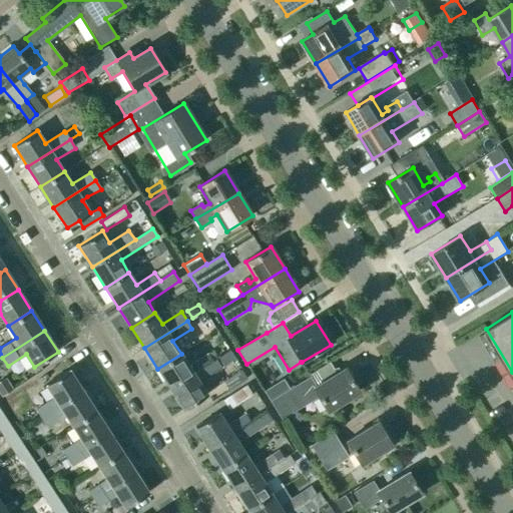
[(157,369),(170,389),(212,362),(207,354),(188,366),(181,354),(157,369)]
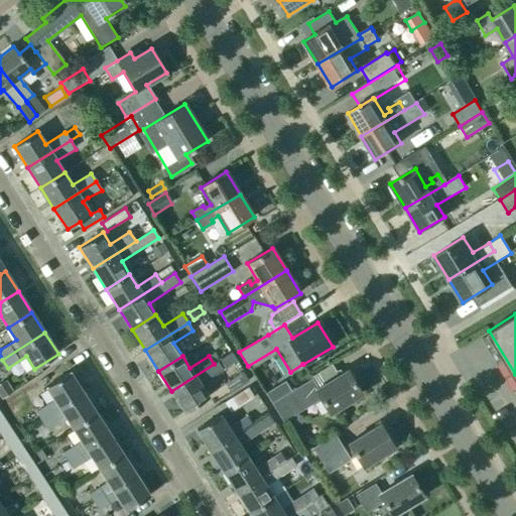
[(217,361),(214,364),(171,391),(185,412),(209,397),(201,384),(219,372),(223,370),(217,361)]
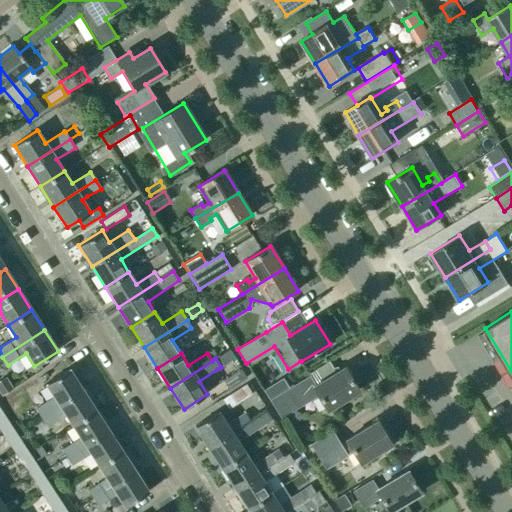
[(344,368),(339,371),(337,367),(333,368),(329,361),(308,374),(309,376),(269,400),(281,418),(318,396),(327,410),(358,391),(344,368)]
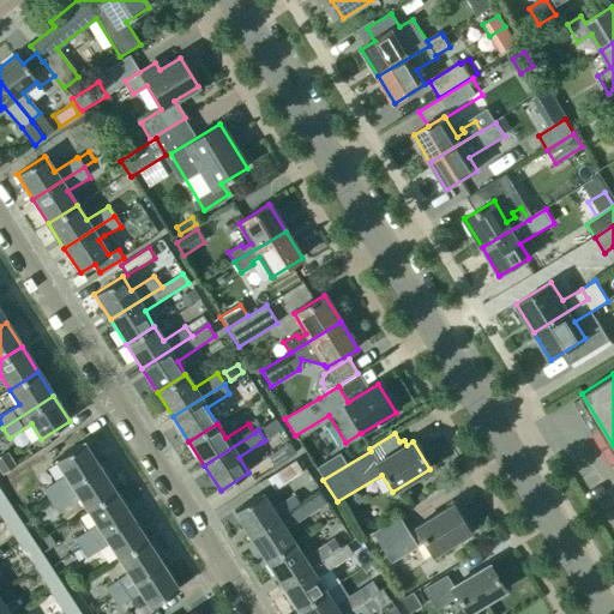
[(49,500),(98,468),(83,443),(55,461),(65,476),(42,489),(49,500)]
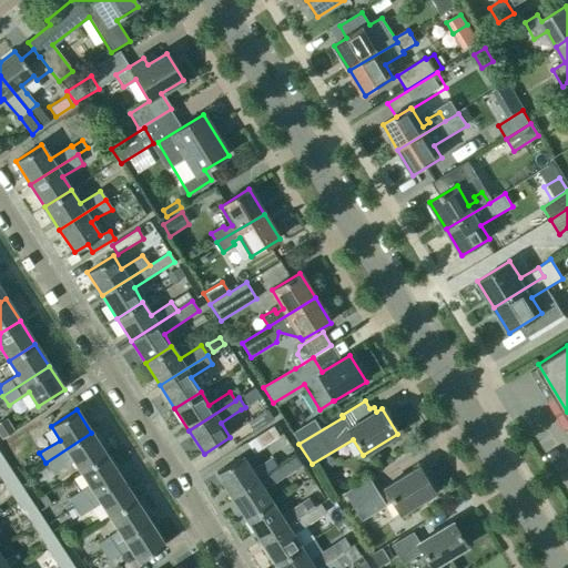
[(247,422),(253,432),(273,419),(267,409),(247,422)]
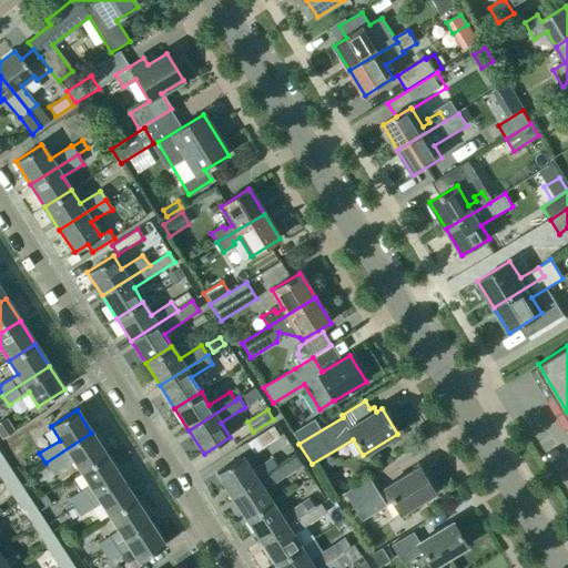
[(14,430),(6,418),(0,422),(0,437),(1,439),(14,430)]
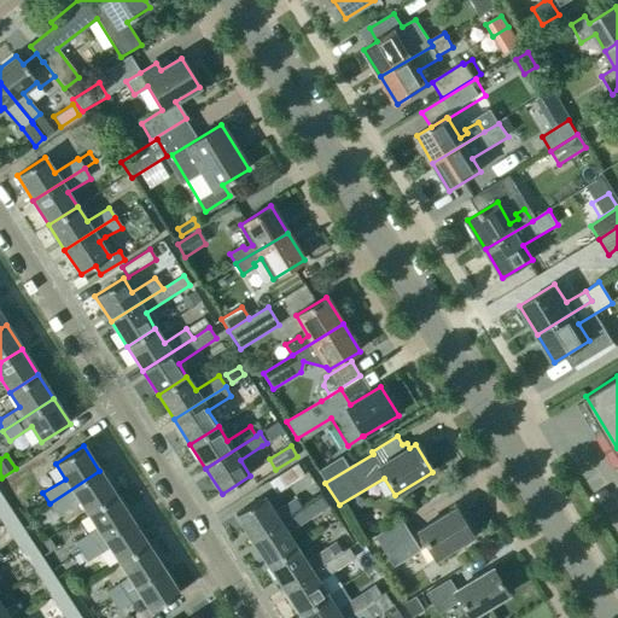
[(304,477),(297,465),(269,483),(277,494),(304,477)]
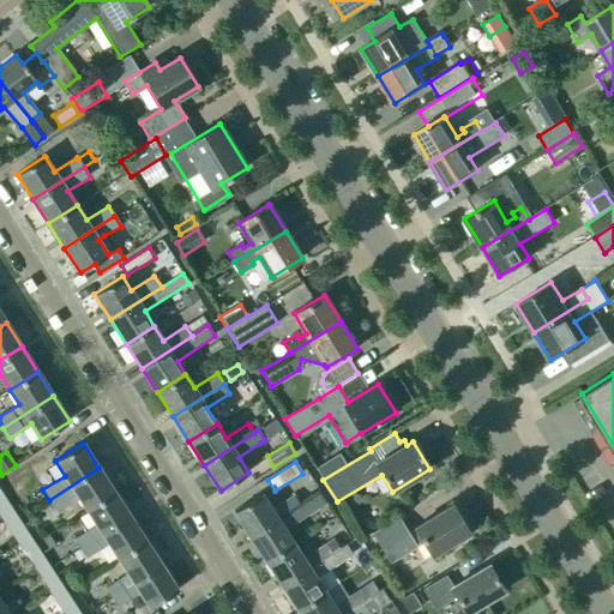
[(315,468),(323,480),(332,475),(333,474),(326,462),(315,468)]
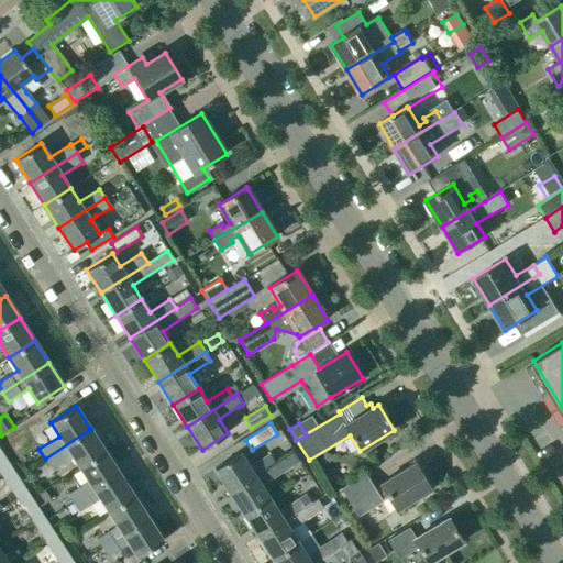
[(106,451),(90,429),(45,459),(50,466),(70,454),(79,467),(106,451)]
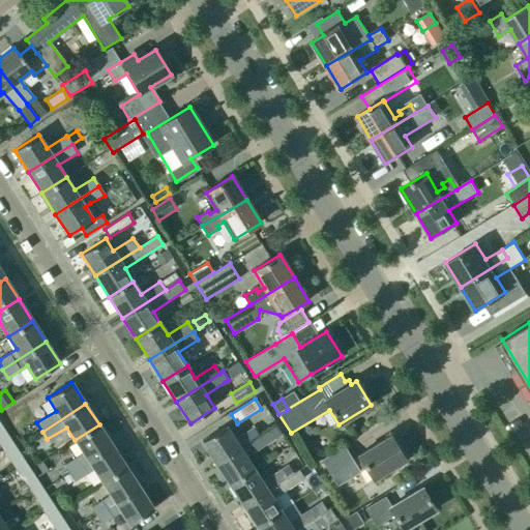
[(0,446),(2,449),(12,442),(0,422),(0,446)]
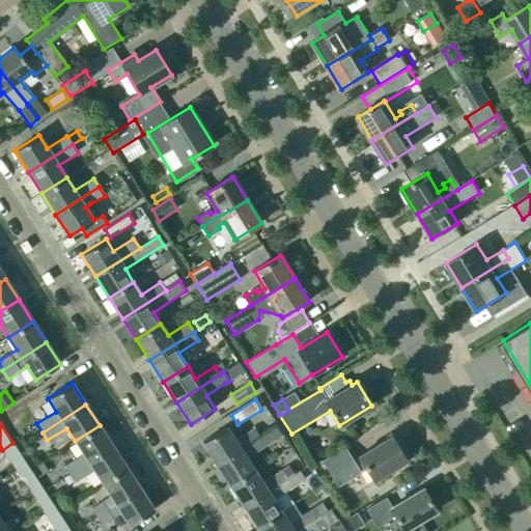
[(260,436),(216,465),(230,485),(254,470),(246,456),(281,434),(275,424),(259,435),(260,436)]
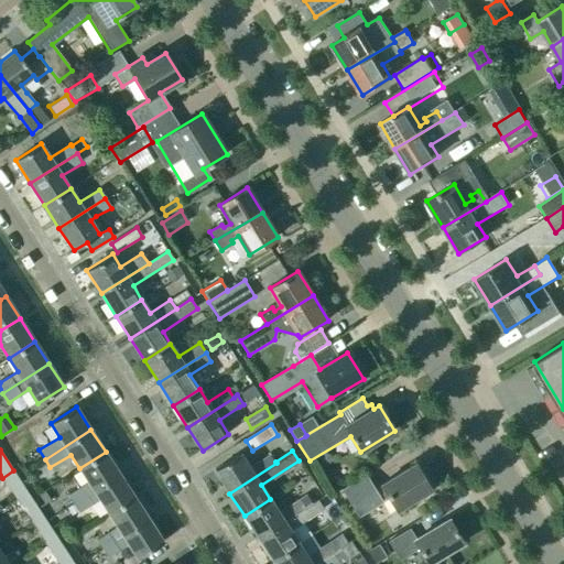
[(120,474),(106,452),(79,468),(88,481),(67,496),(74,503),(120,474)]
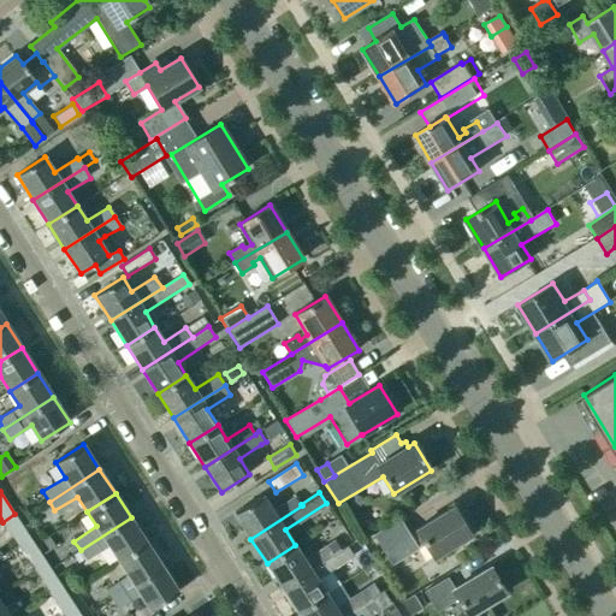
[(302,505),(301,504),(295,495),(272,509),(264,495),(235,513),(250,539),(302,505)]
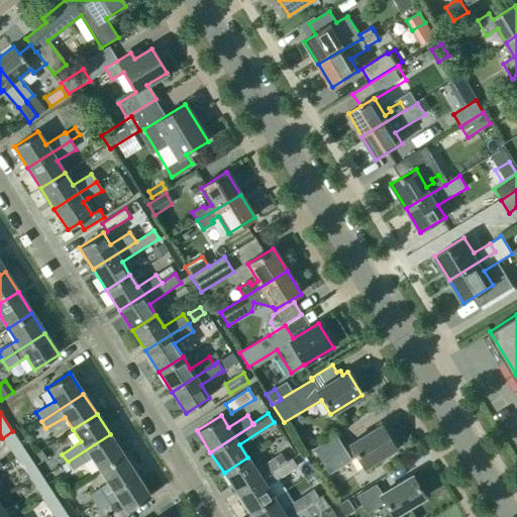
[(364,468),(395,448),(381,425),(342,448),(335,436),(315,449),(329,473),(349,460),(349,459),(356,455),(364,468)]
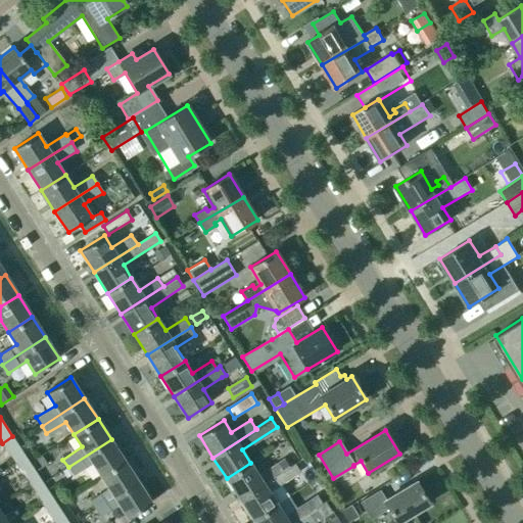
[(125,461),(111,439),(68,467),(73,475),(74,476),(92,463),(100,476),(125,461)]
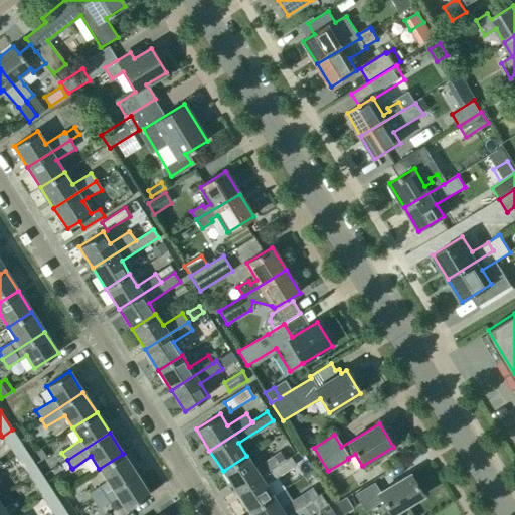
[(300,440),(306,450),(314,444),(310,438),(305,437),(300,440)]
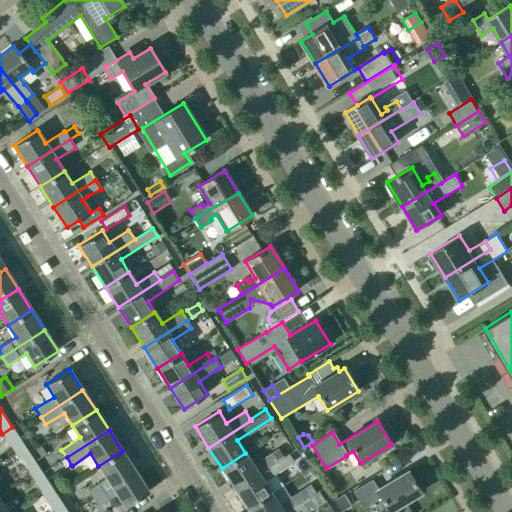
[(35,450),(41,458),(46,454),(40,446),(35,450)]
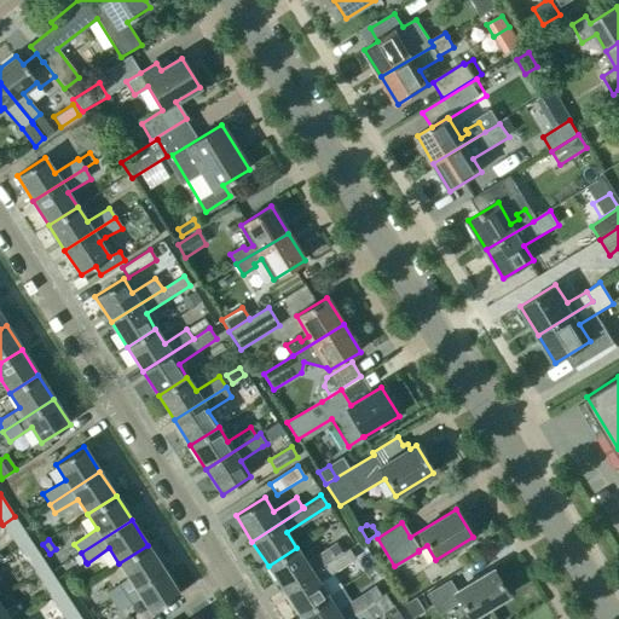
[(284,590),(300,614),(328,596),(341,588),(331,572),(358,554),(352,544),(334,556),(335,557),(284,590)]
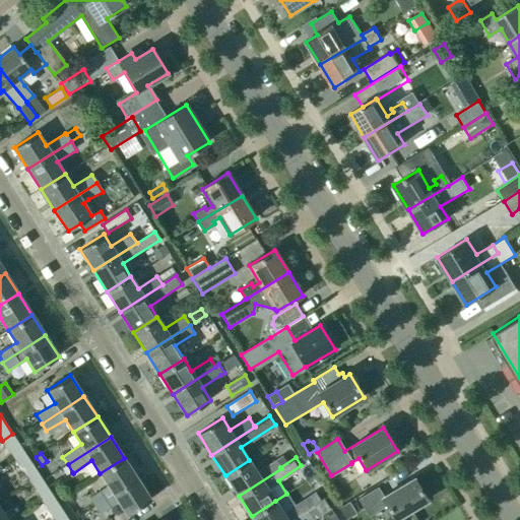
[(137,478),(124,458),(100,473),(108,485),(89,498),(94,506),(137,478)]
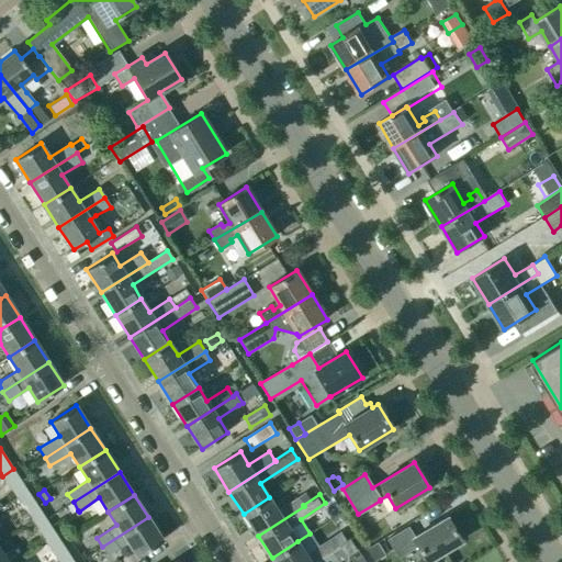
[(269,497),(244,514),(258,536),(304,506),(303,505),(298,496),(278,509),(269,497)]
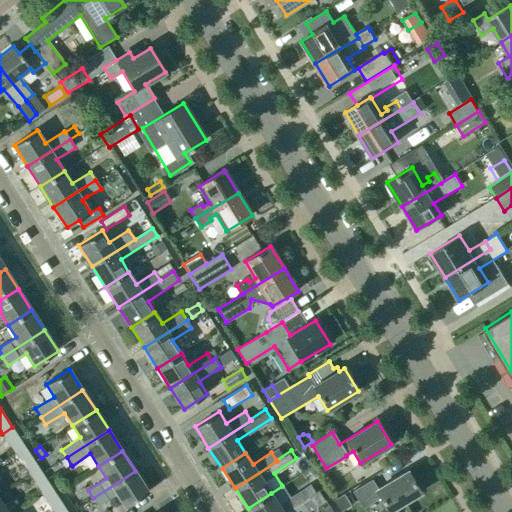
[(67,457),(60,461),(65,469),(71,465),(67,457)]
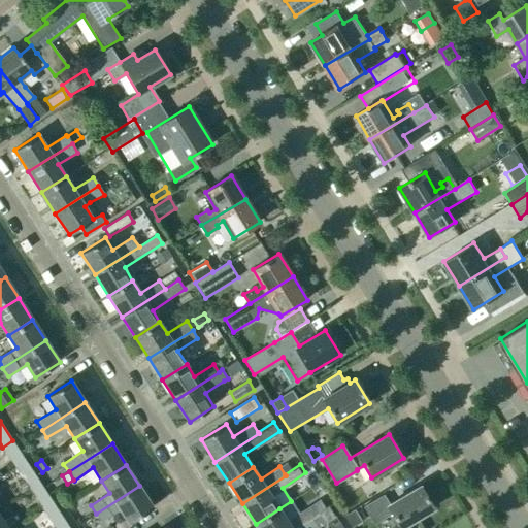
[(153,507),(139,486),(96,514),(102,523),(121,510),(129,523),(153,507)]
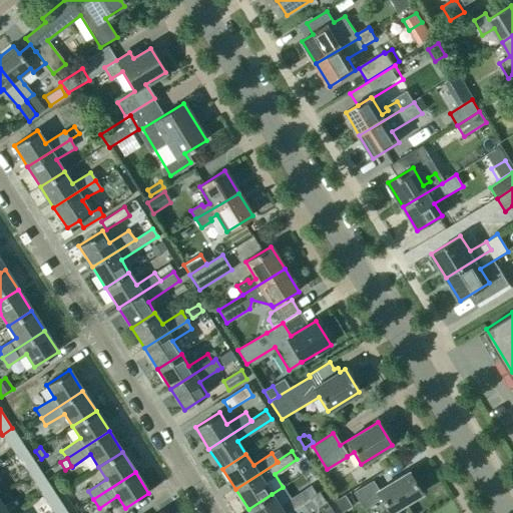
[(390,512),(421,494),(408,472),(379,491),(373,481),(354,493),(364,510),(382,499),(390,512)]
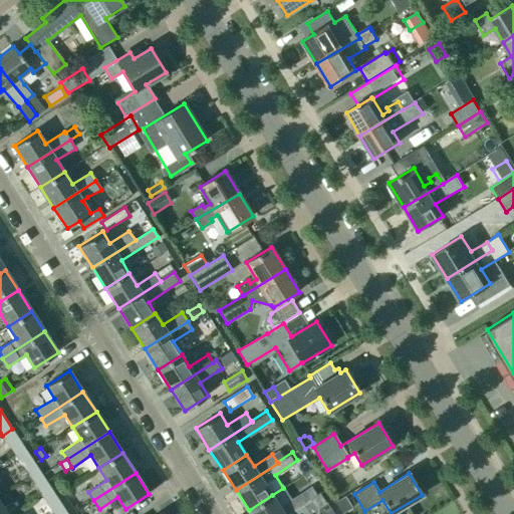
[(272,495),(249,510),(250,513),(287,513),(318,495),(317,494),(311,485),(290,499),(283,488),(272,495)]
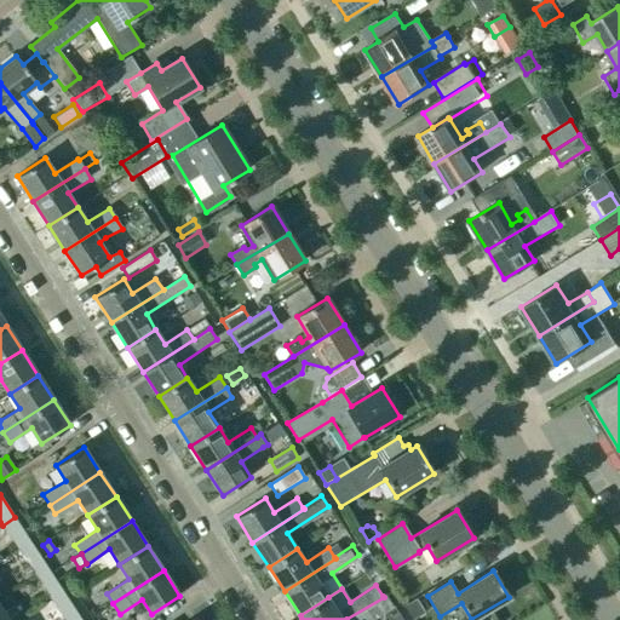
[(384,597),(346,619),(369,619),(394,606),(385,593),(383,596),(384,597)]
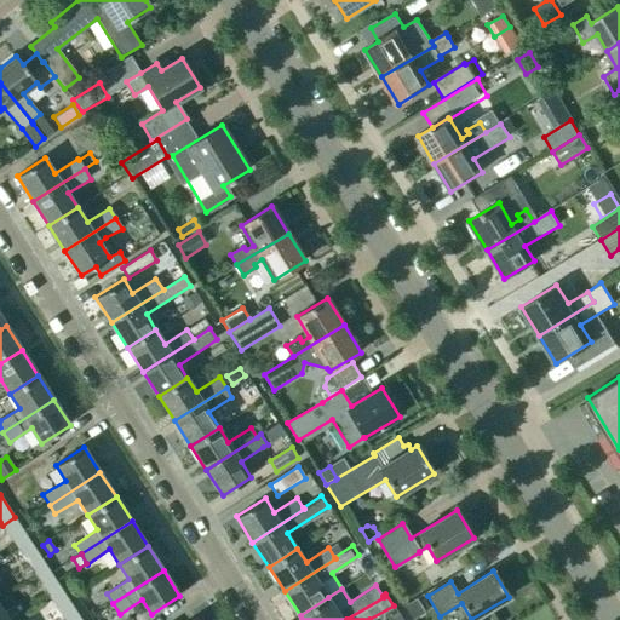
[(412,619),(413,619),(425,613),(415,598),(403,607),(412,619)]
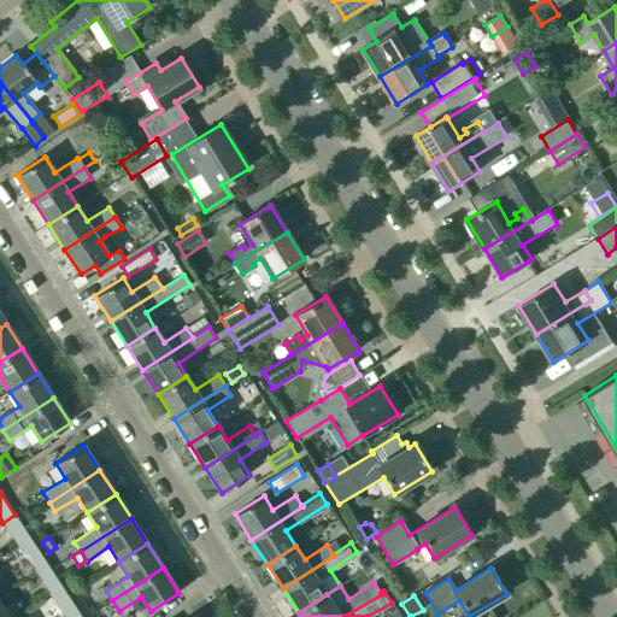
[(0,616),(15,616),(22,613),(15,603),(4,609),(0,604),(0,616)]
